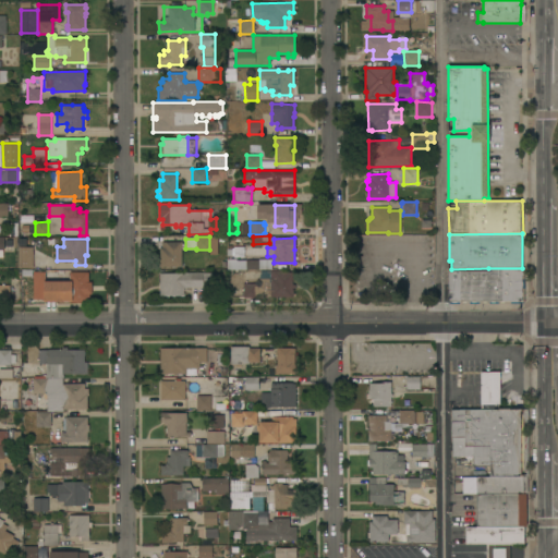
[(161,242),(182,242),(182,244),(184,244),(184,246),(182,246),(182,249),(181,249),(181,267),(159,267),(159,249),(161,249),(161,242)]
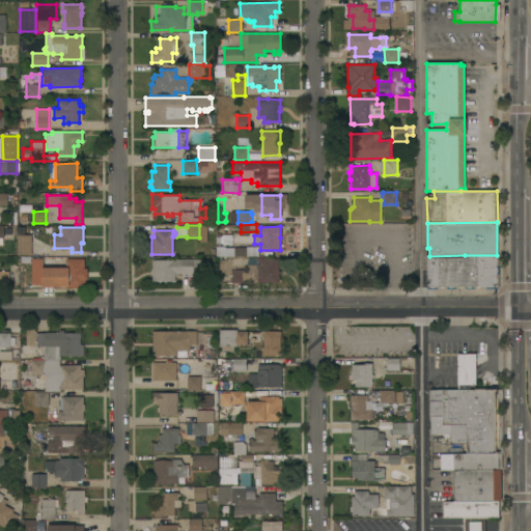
[(232,245),(216,246),(216,236),(222,236),(222,234),(231,234),(232,245)]
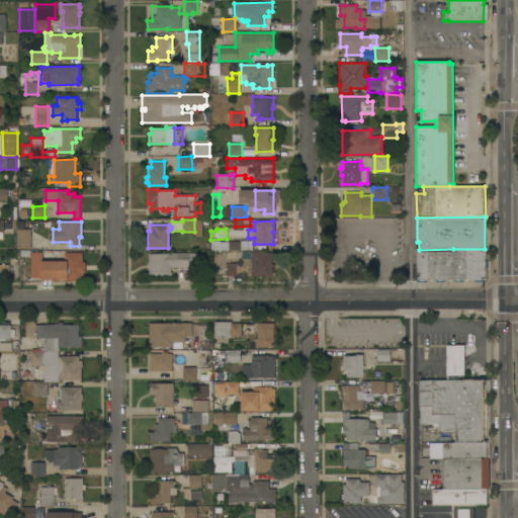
[(30,249),(16,249),(17,230),(30,230),(30,249)]
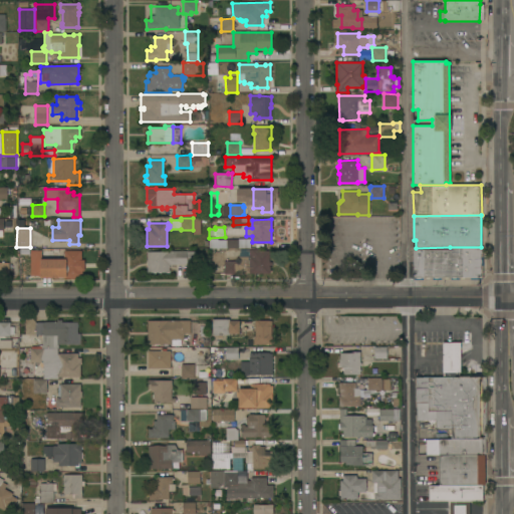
[(209,239),(218,238),(218,240),(230,239),(230,236),(238,236),(238,239),(250,239),(250,248),(226,248),(226,249),(210,249),(209,239)]
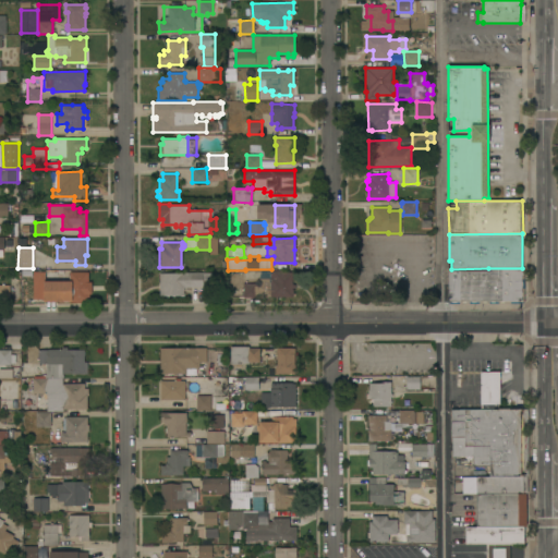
[(524,268),(524,302),(523,302),(523,303),(448,304),(448,270),(488,270),(488,268),(522,268),(524,268)]
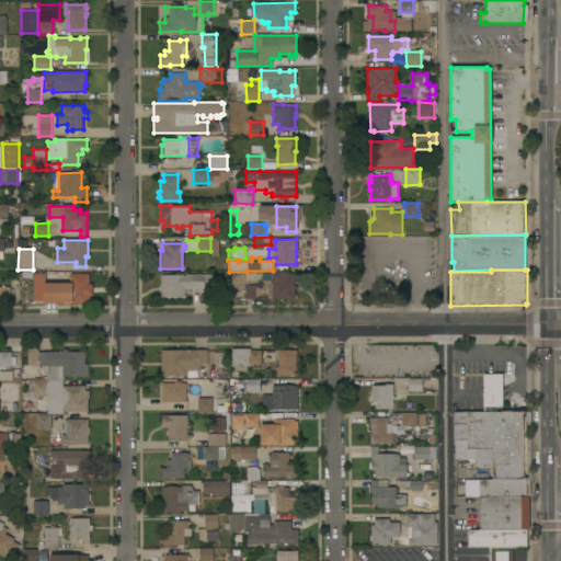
[(285,272),(285,274),(294,274),(294,286),(297,286),(297,290),(294,290),(294,292),(295,292),(295,296),(294,296),(294,299),(244,299),(244,285),(261,285),(261,272),(285,272)]
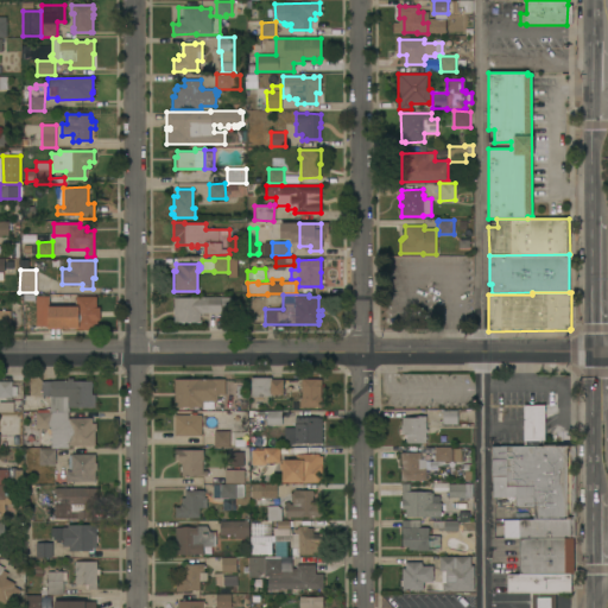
[(97,296),(97,310),(100,310),(100,320),(97,320),(97,321),(92,321),(92,331),(61,331),(61,330),(49,330),(49,327),(36,327),(36,297),(49,297),(49,306),(78,306),(77,296),(97,296)]
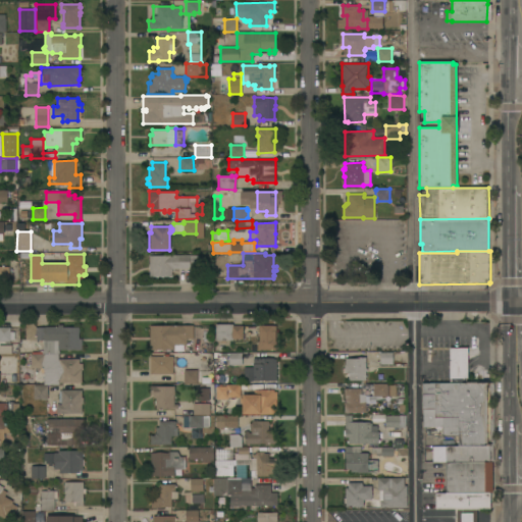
[(172,269),(172,277),(149,277),(149,256),(170,256),(170,255),(190,255),(198,255),(198,268),(190,268),(190,269),(172,269)]
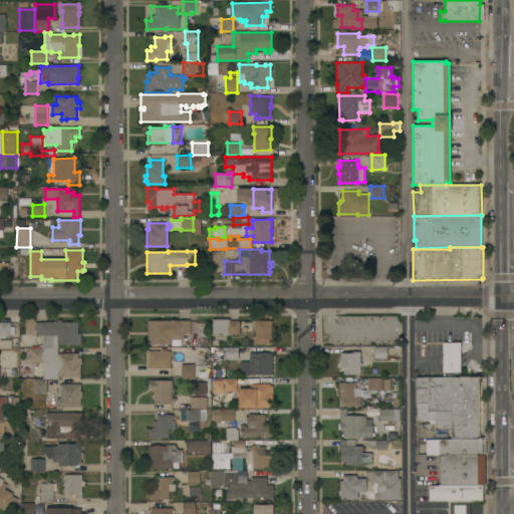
[(0,262),(8,262),(8,274),(0,274),(0,262)]
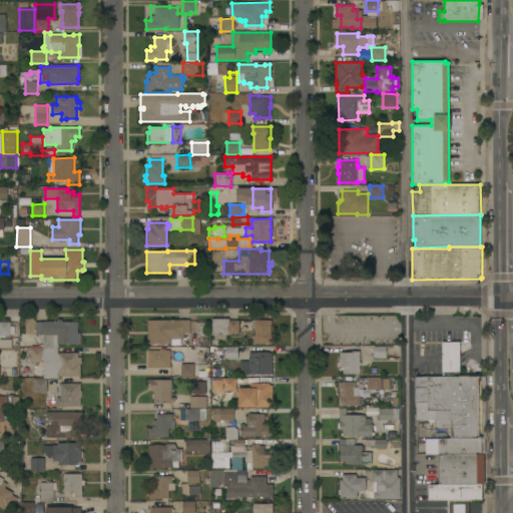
[(228,319),(228,320),(238,320),(238,333),(228,333),(228,335),(211,335),(211,319),(228,319)]
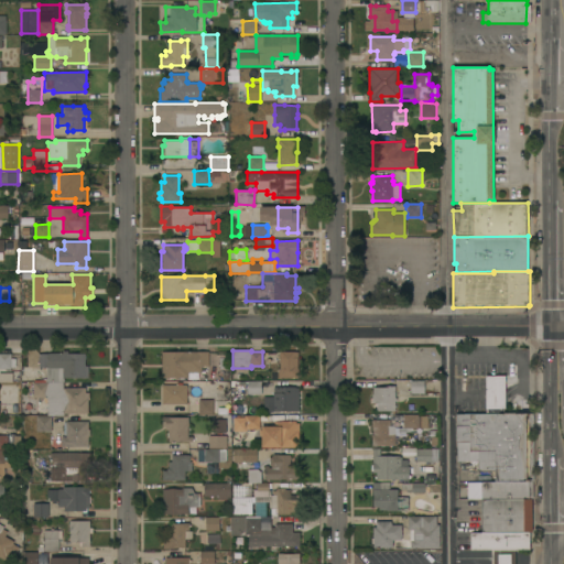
[(88,378),(64,378),(64,382),(63,382),(63,388),(86,388),(86,392),(89,392),(89,400),(88,400),(88,414),(64,414),(64,415),(47,415),(47,400),(46,400),(46,398),(33,398),(33,382),(46,382),(46,368),(30,368),(32,357),(39,357),(39,354),(63,354),(63,351),(68,351),(68,354),(85,354),(86,366),(88,366),(88,378)]
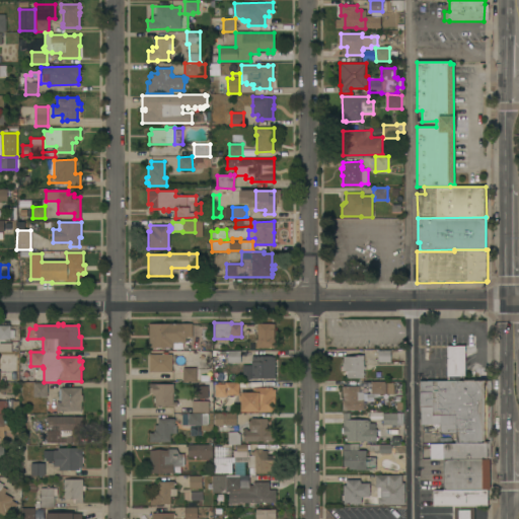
[(149,323),(192,323),(192,337),(186,337),(186,343),(182,343),(182,349),(172,349),(172,348),(169,348),(169,349),(165,349),(165,348),(159,348),(159,349),(157,349),(157,348),(149,348),(149,323)]
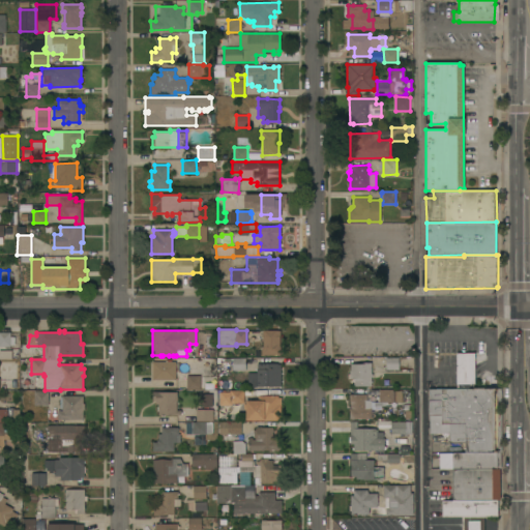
[(261,355),(261,347),(263,347),(263,335),(262,335),(262,331),(263,331),(263,330),(280,330),(280,346),(281,347),(281,350),(280,351),(280,355),(261,355)]
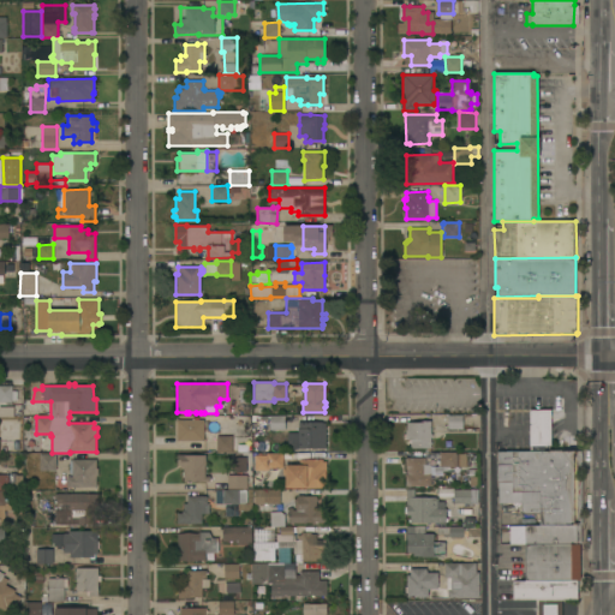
[(0,386),(12,386),(12,402),(0,402),(0,386)]
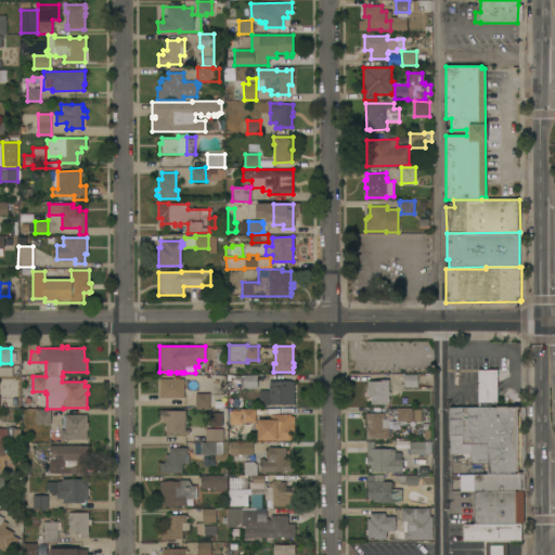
[(497,402),(478,402),(478,370),(497,370),(497,402)]
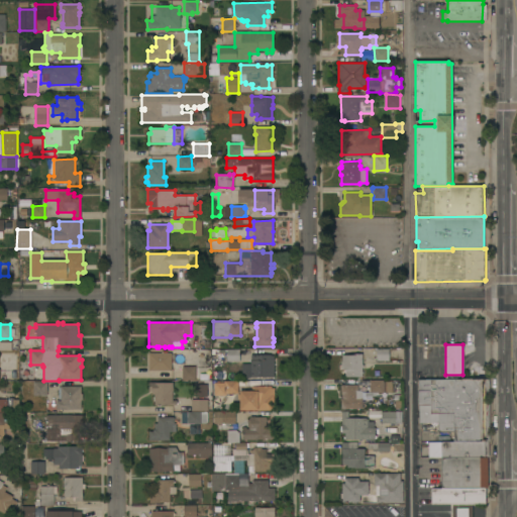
[(377,360),(376,348),(389,348),(389,360),(377,360)]
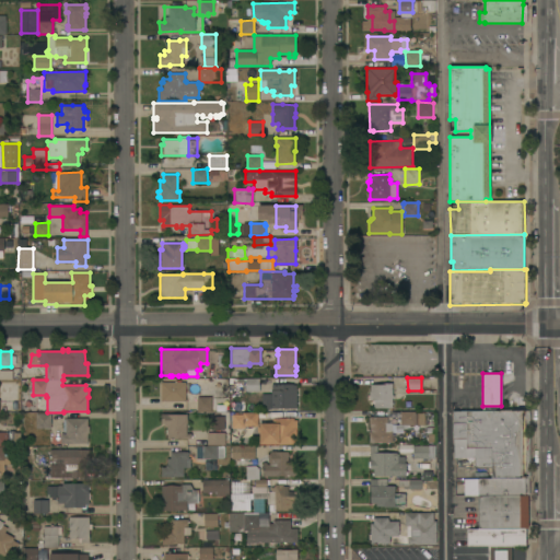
[(259,392),(246,392),(245,382),(237,382),(237,378),(259,378),(259,392)]
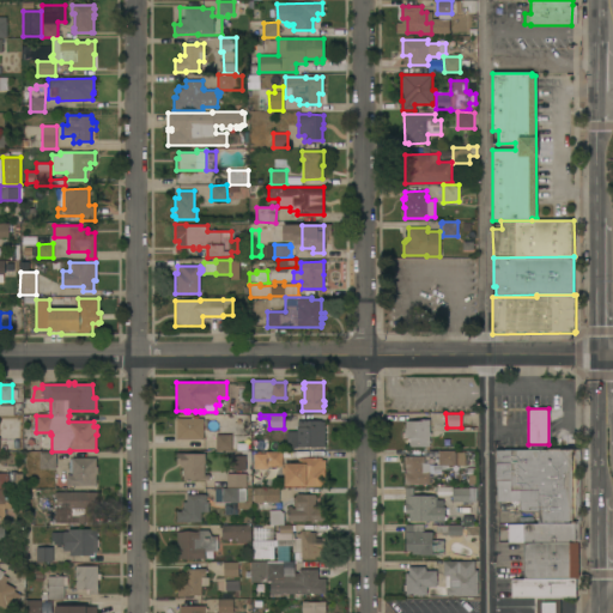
[(176,439),(176,418),(192,418),(192,417),(194,417),(194,418),(202,418),(204,439),(176,439)]
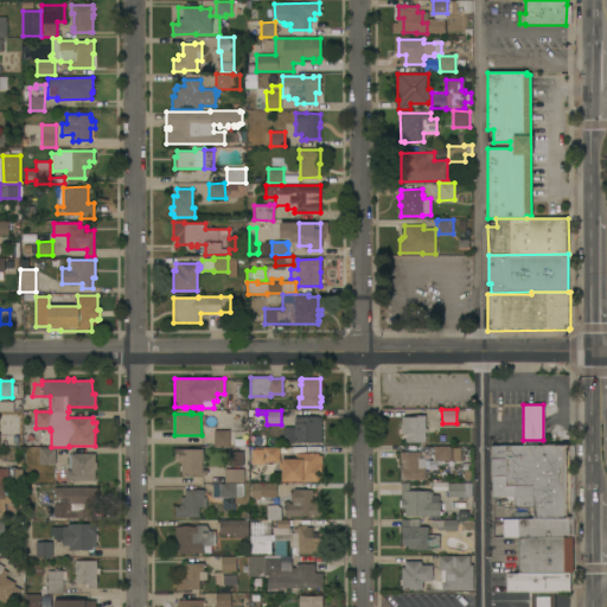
[(426,428),(427,428),(427,432),(426,432),(426,442),(404,442),(404,434),(400,434),(400,425),(401,425),(401,416),(413,416),(413,415),(426,415),(426,428)]
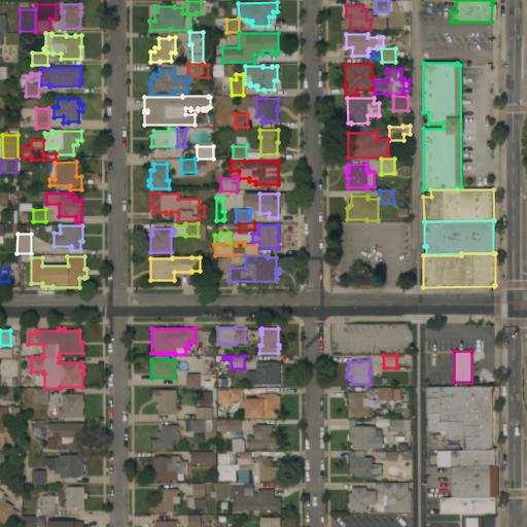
[(279,384),(246,384),(246,371),(255,371),(255,370),(254,370),(254,367),(255,367),(255,361),(279,361),(279,384)]
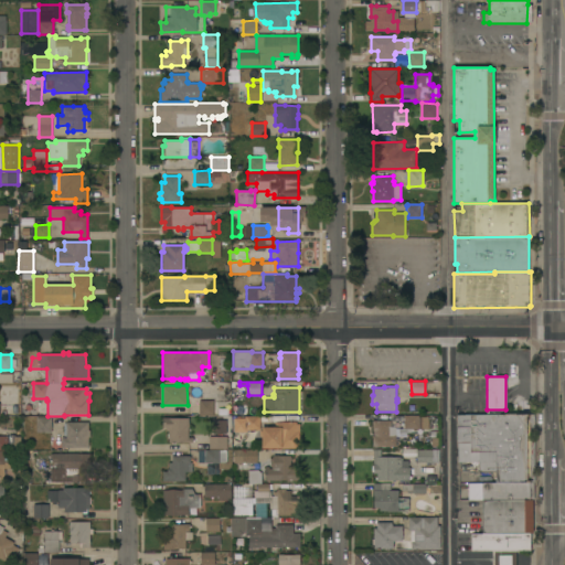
[(199,401),(219,401),(219,413),(213,413),(213,415),(199,415),(199,401)]
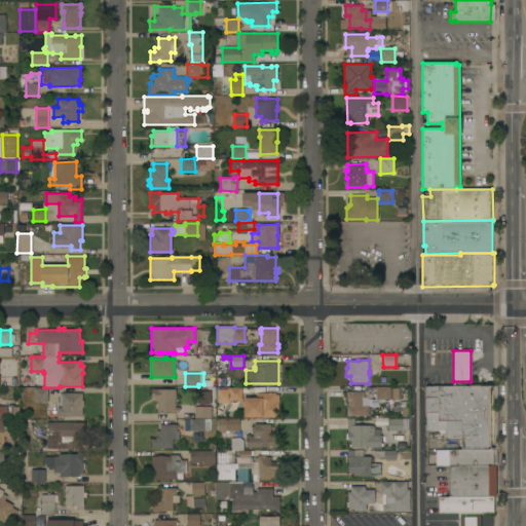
[(497,385),(497,449),(496,449),(461,449),(461,440),(445,440),(445,430),(426,430),(426,413),(425,413),(425,385),(497,385)]
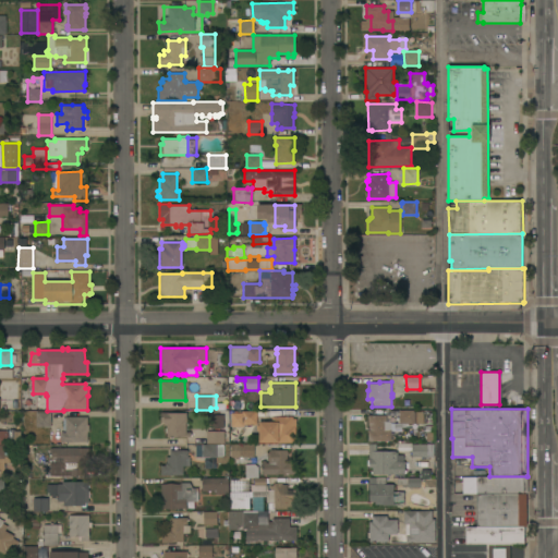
[(399,424),(399,421),(398,421),(398,411),(399,411),(399,410),(413,410),(413,412),(423,412),(423,423),(413,423),(413,424),(399,424)]
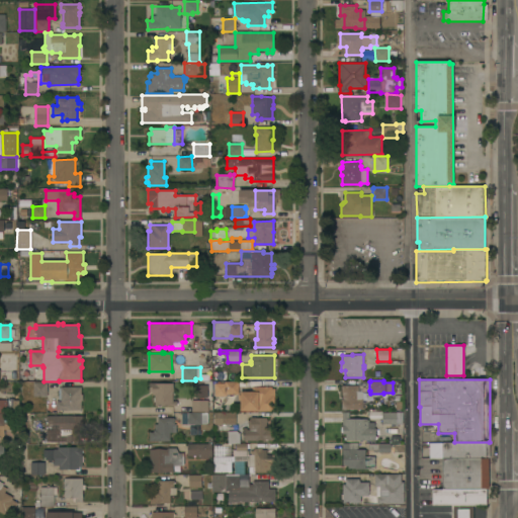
[(239,381),(239,395),(225,395),(225,381),(239,381)]
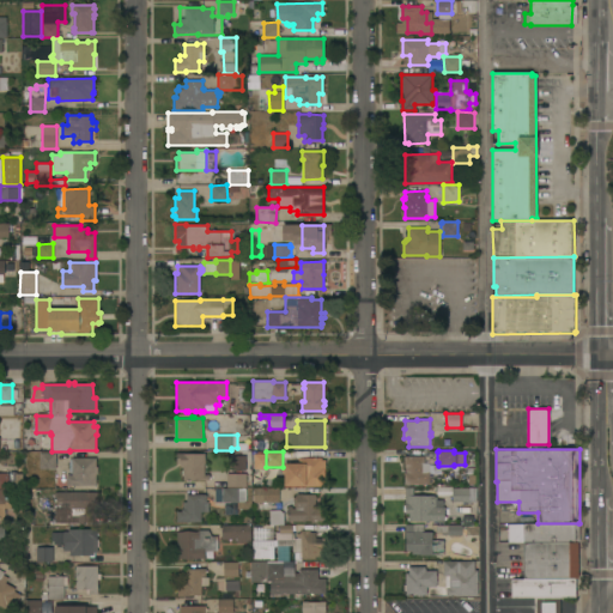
[(56,469),(40,469),(40,453),(55,453),(56,469)]
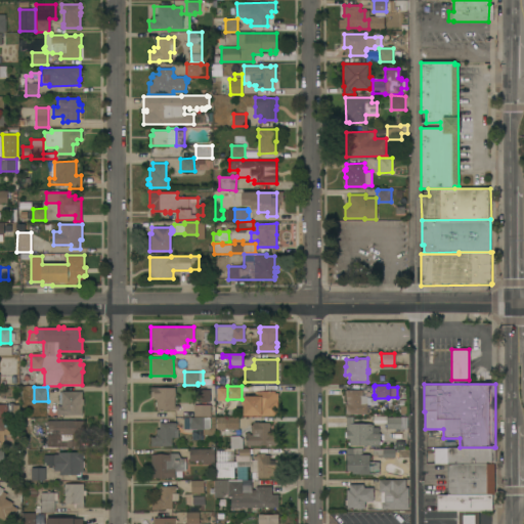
[(157,387),(157,388),(175,388),(175,396),(174,396),(174,405),(178,405),(178,410),(156,410),(157,401),(156,401),(156,400),(154,400),(154,396),(150,396),(150,387),(157,387)]
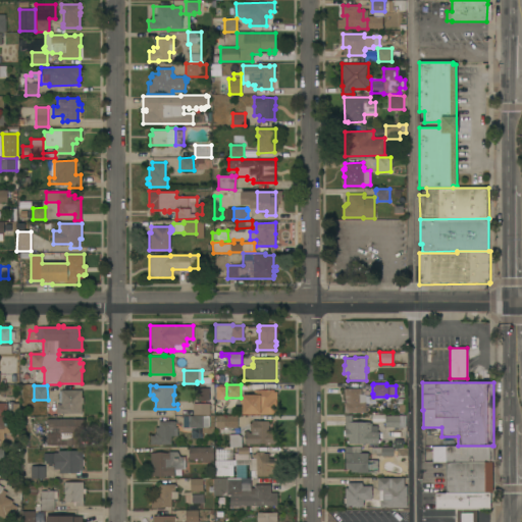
[(361,398),(362,398),(362,401),(365,401),(365,413),(344,413),(344,403),(345,403),(345,396),(344,396),(344,388),(347,388),(347,387),(349,387),(349,388),(361,388),(361,398)]
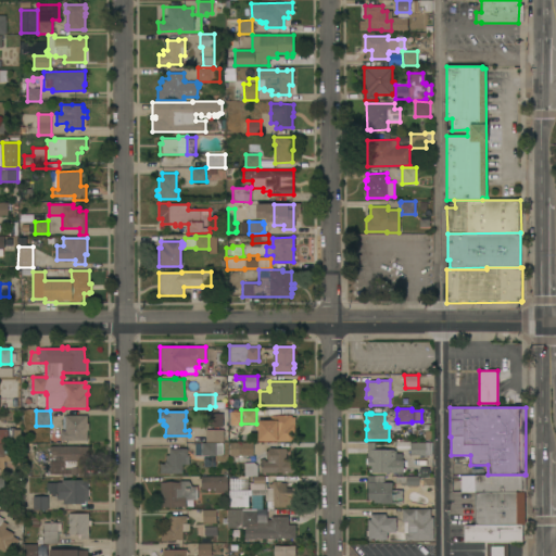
[(223,442),(205,442),(205,430),(210,430),(210,414),(223,414),(223,442)]
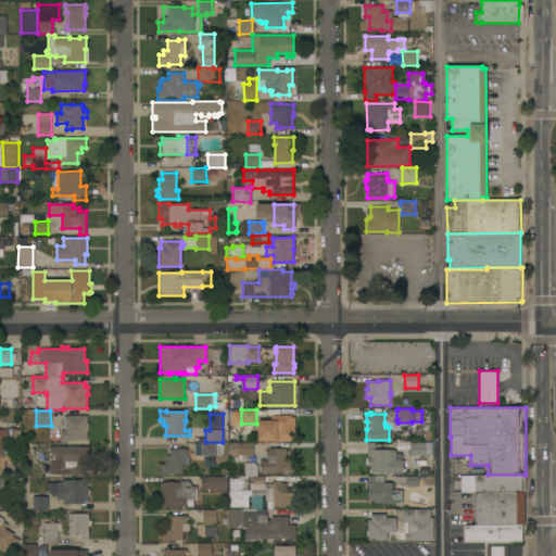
[(87,424),(88,424),(88,430),(87,430),(87,440),(60,440),(61,431),(65,431),(65,429),(63,429),(63,416),(64,416),(64,415),(87,415),(87,424)]
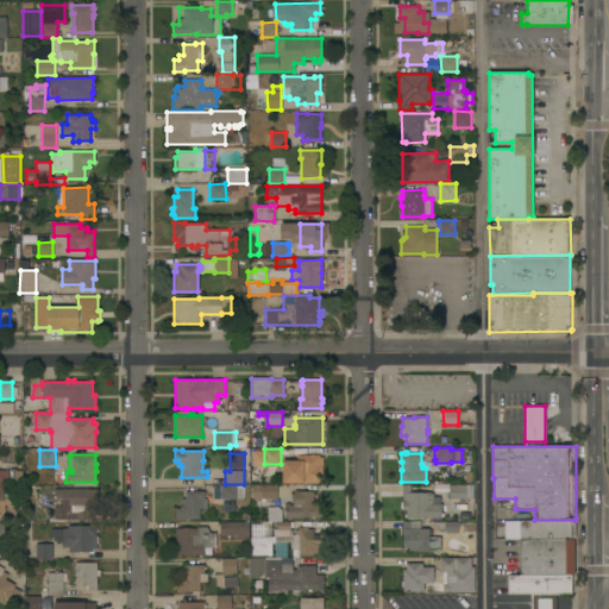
[(319,454),(319,457),(324,457),(324,466),(322,466),(322,483),(282,483),(282,460),(296,460),(296,454),(319,454)]
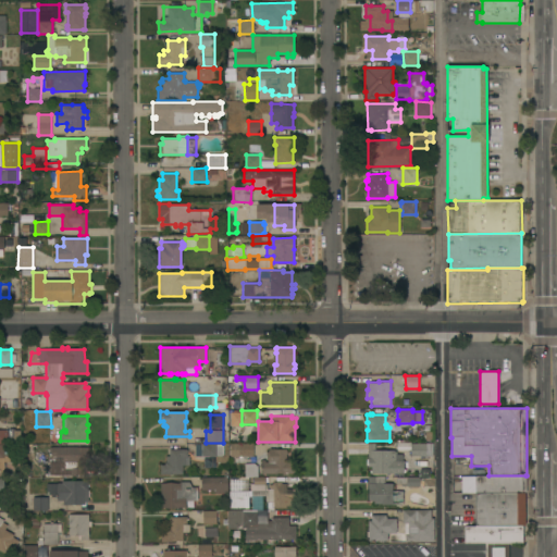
[(254,443),(254,457),(231,457),(231,444),(254,443)]
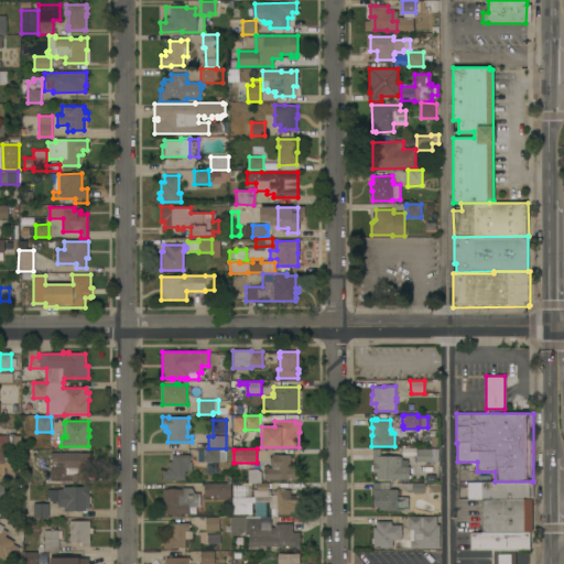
[(376,480),(376,479),(375,479),(375,476),(376,476),(376,473),(372,473),(372,472),(371,472),(371,465),(372,465),(372,448),(380,448),(380,456),(400,456),(400,457),(401,457),(401,459),(408,459),(408,466),(409,466),(409,475),(411,475),(411,478),(409,478),(409,479),(376,480)]
